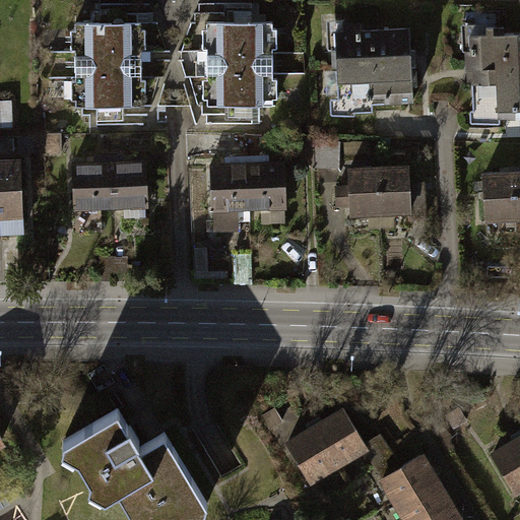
[(98,19),(74,19),(74,26),(69,26),(69,47),(73,47),(73,76),(69,76),(69,98),(73,98),(73,104),(99,103),(99,119),(123,118),(123,103),(138,103),(138,95),(144,95),(143,77),(140,77),(139,59),(151,59),(151,51),(141,51),(141,48),(144,48),(144,24),(138,24),(138,18),(135,18),(135,9),(123,9),(123,18),(108,18),(108,10),(98,10),(98,19)]
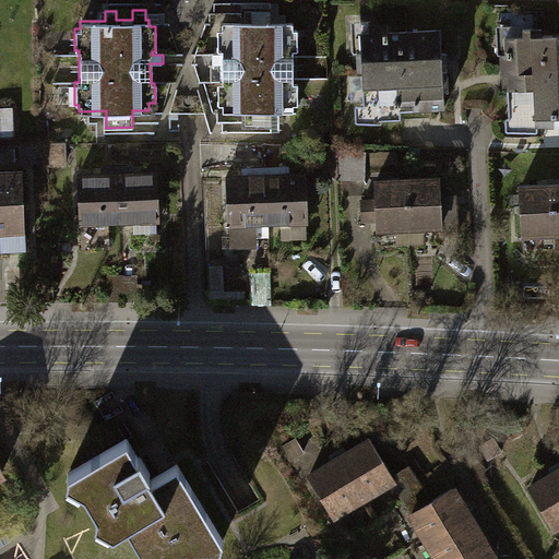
[(246,23),(223,23),(223,32),(218,32),(218,54),(213,55),(213,66),(223,66),(224,85),(219,85),(219,105),(223,105),(223,115),(246,114),(247,121),(272,121),(272,113),(295,111),(295,106),(299,106),(298,83),(295,83),(294,54),(300,52),(299,32),(294,32),(294,23),(271,24),(271,13),(246,13),(246,23)]
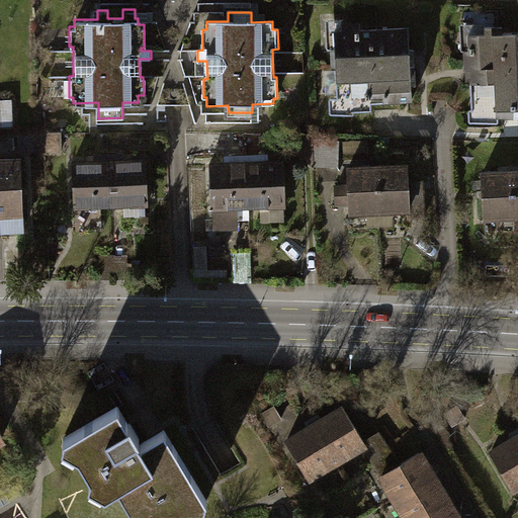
[(335,31),(340,106),(415,101),(410,27),(335,31)]
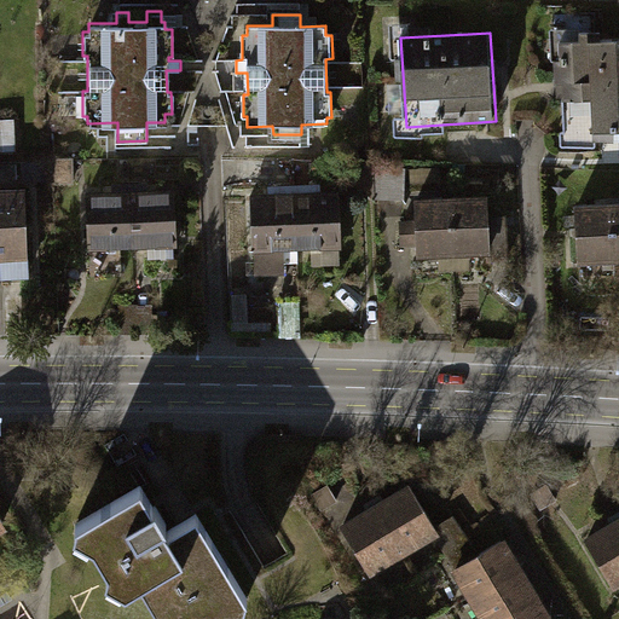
[(618,39),(559,41),(560,131),(618,128),(618,39)]
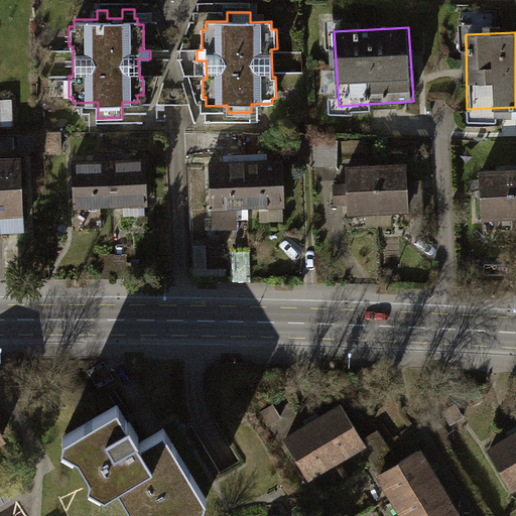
[(0,101),(0,124),(16,123),(15,101),(0,101)]
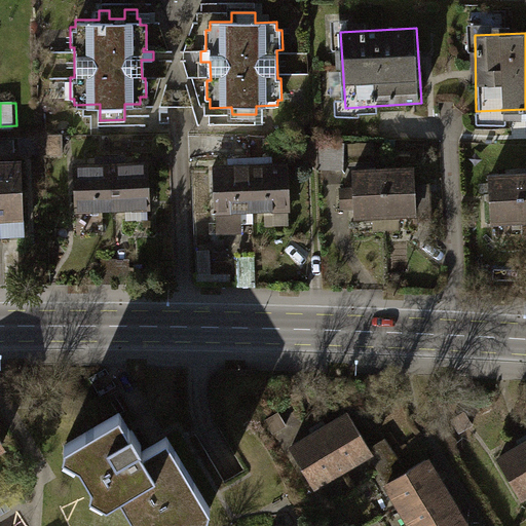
[(96,158),(72,159),(74,209),(150,205),(148,157),(128,158),(128,151),(96,153),(96,158)]
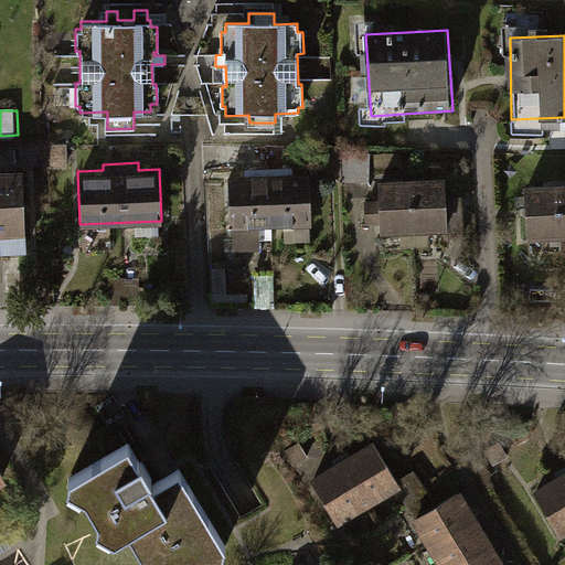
[(227,227),(308,225),(307,172),(225,176),(227,227)]
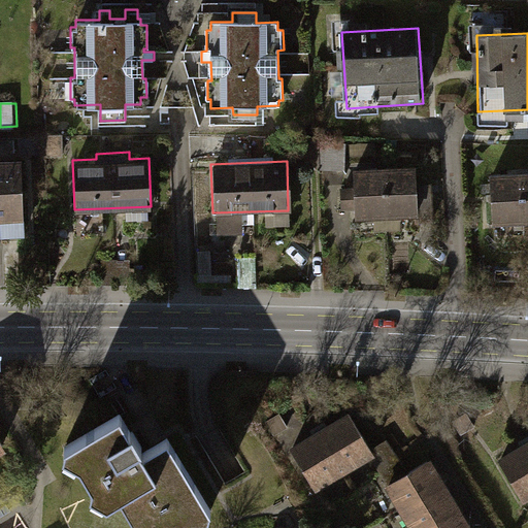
[(0,164),(0,218),(2,218),(2,233),(24,232),(22,164),(0,164)]
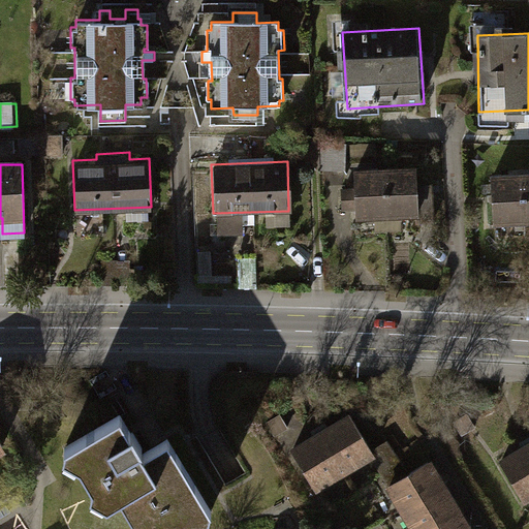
[(416,170),(356,172),(356,190),(344,190),(344,208),(358,208),(358,217),(417,216),(416,170)]
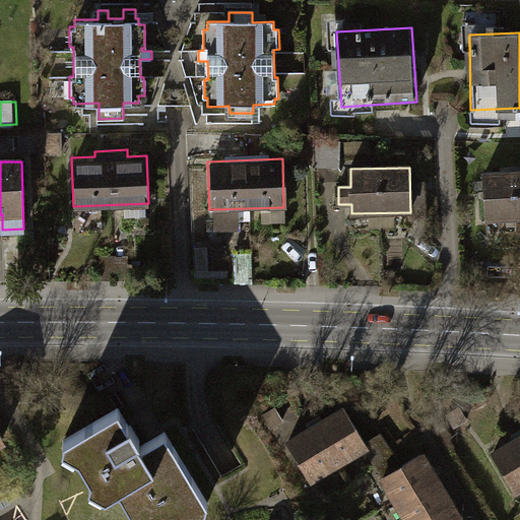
[(519,173),(484,174),(485,217),(519,216),(519,173)]
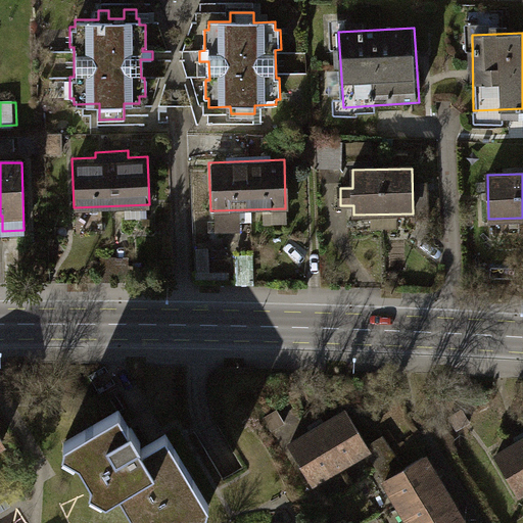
[(161,432),(137,447),(114,410),(59,442),(61,445),(68,441),(77,455),(74,457),(88,482),(94,478),(103,492),(100,494),(102,500),(114,492),(132,522),(152,522),(156,521),(157,522),(169,522),(185,514),(182,508),(196,500),(201,507),(204,505),(161,432)]
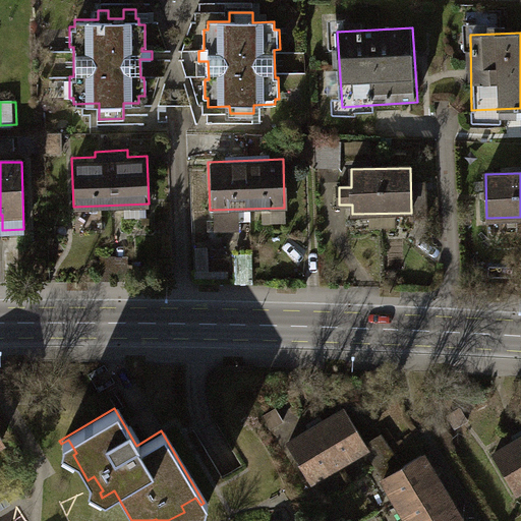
[(271,408),(259,414),(268,428),(279,422),(271,408)]
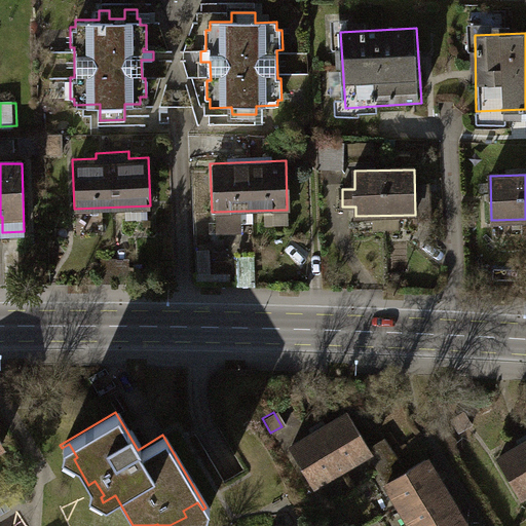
[(287,447),(309,485),(363,452),(367,450),(365,447),(343,412),(287,447)]
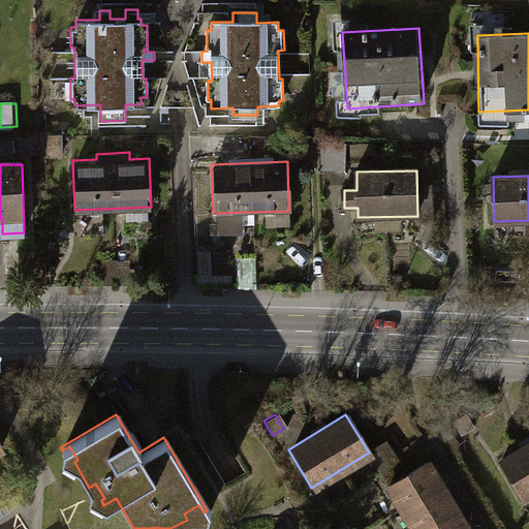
[(528,441),(497,461),(520,498),(528,492),(528,441)]
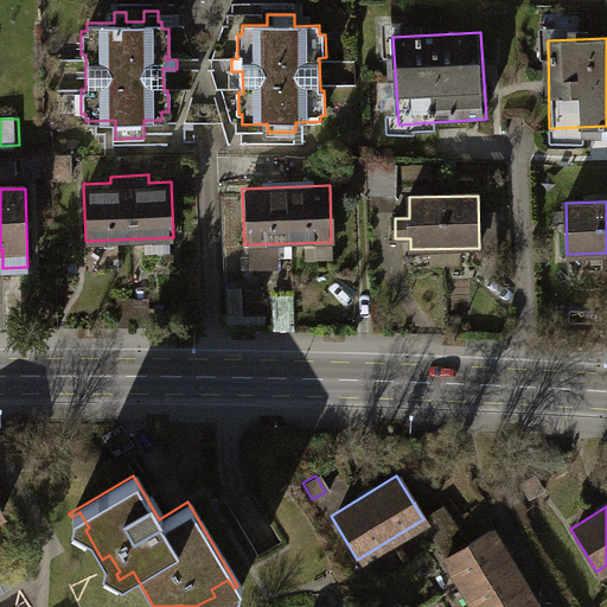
[(464,543),(438,508),(421,516),(423,519),(419,522),(442,556),(464,543)]
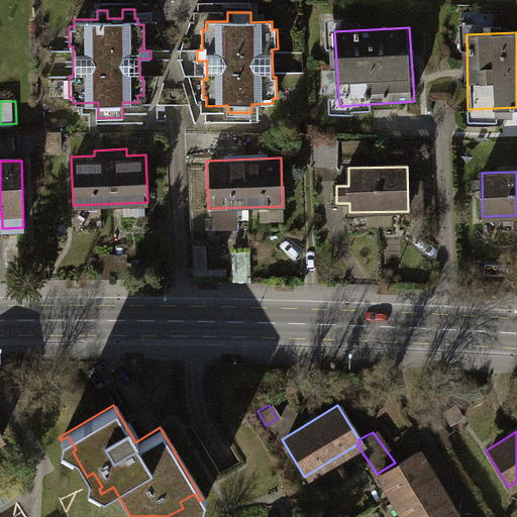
[(402,516),(453,516),(414,451),(395,462),(377,474),(402,516)]
